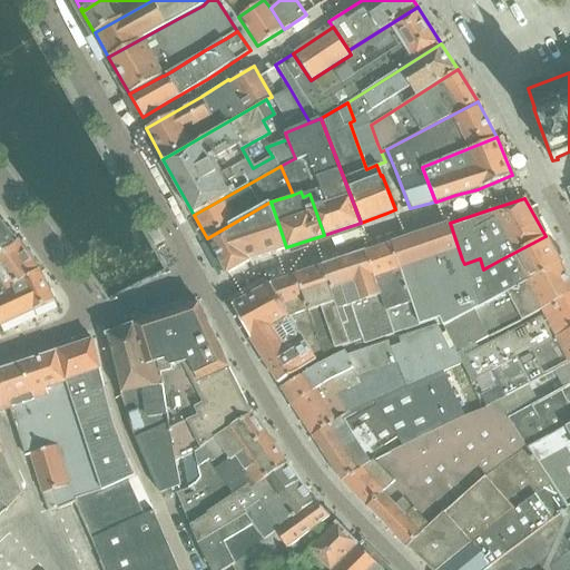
[(207,238),(227,273),(247,262),(247,261),(286,247),(279,227),(271,202),(242,218),(207,238)]
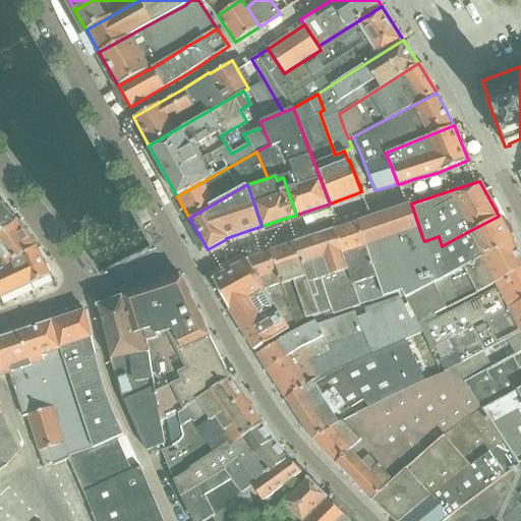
[(0,237),(19,222),(19,221),(0,197),(0,237)]
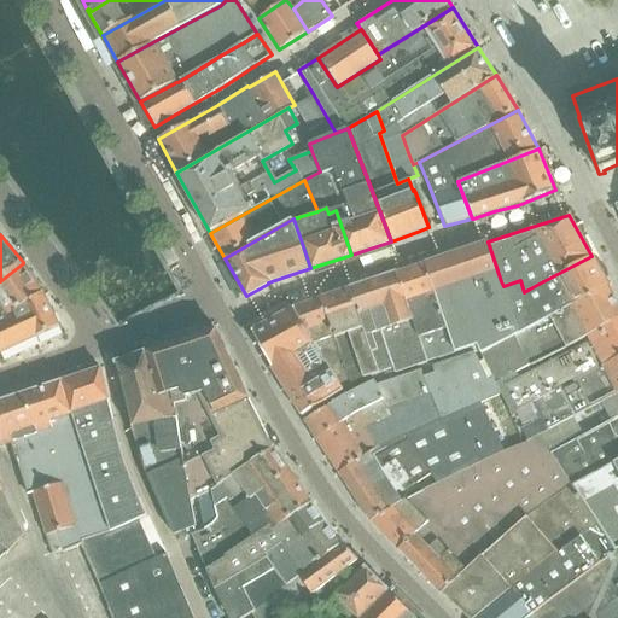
[(443,257),(424,263),(450,343),(453,353),(472,345),(477,344),(481,354),(519,333),(503,286),(501,281),(488,242),(443,257)]
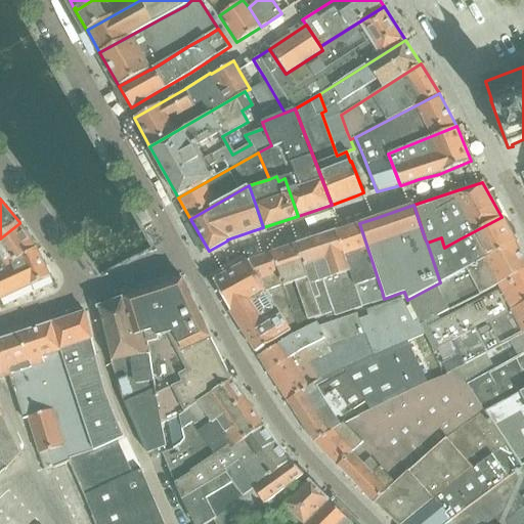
[(461,238),(449,245),(444,248),(441,237),(427,243),(440,282),(474,264),(515,243),(501,217),(461,238)]
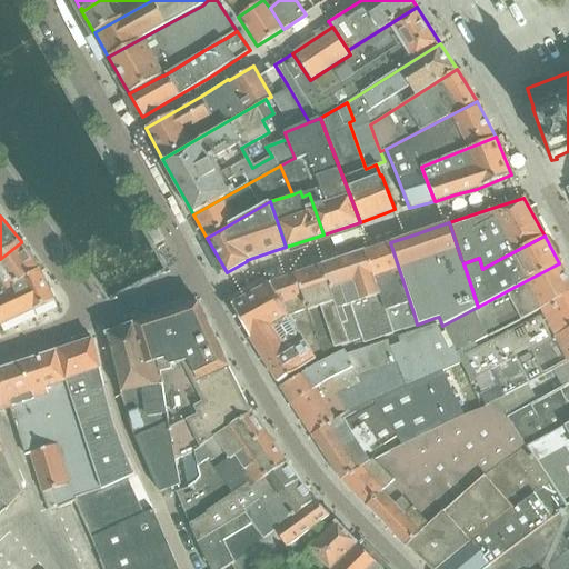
[(0,259),(0,295),(10,290),(40,269),(21,242),(0,259)]
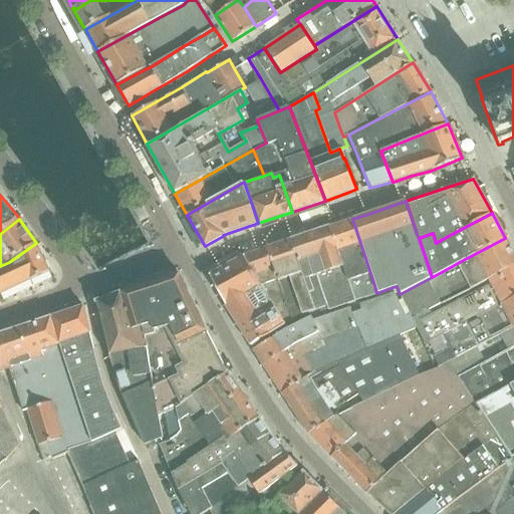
[(374,285),(352,219),(329,227),(344,271),(347,280),(353,298),(364,295),(364,297),(376,293),(374,285)]
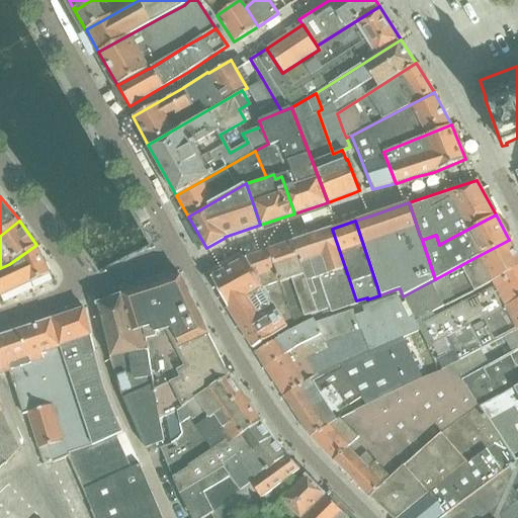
[(332,229),(292,242),(316,310),(329,306),(331,311),(356,301),(356,300),(350,282),(347,273),(332,229)]
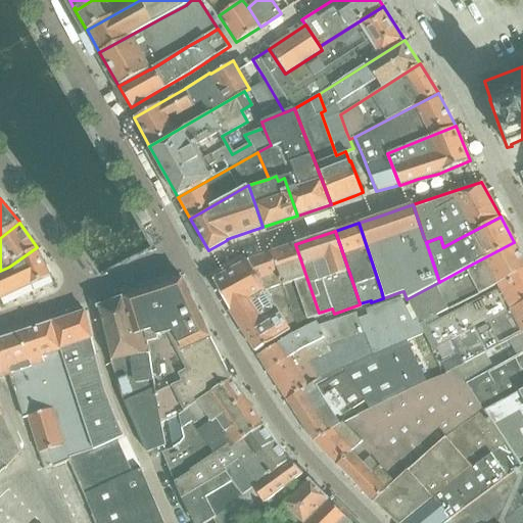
[(439,282),(407,299),(417,320),(421,328),(427,326),(500,288),(496,284),(522,269),(522,257),(514,242),(473,264),(439,282)]
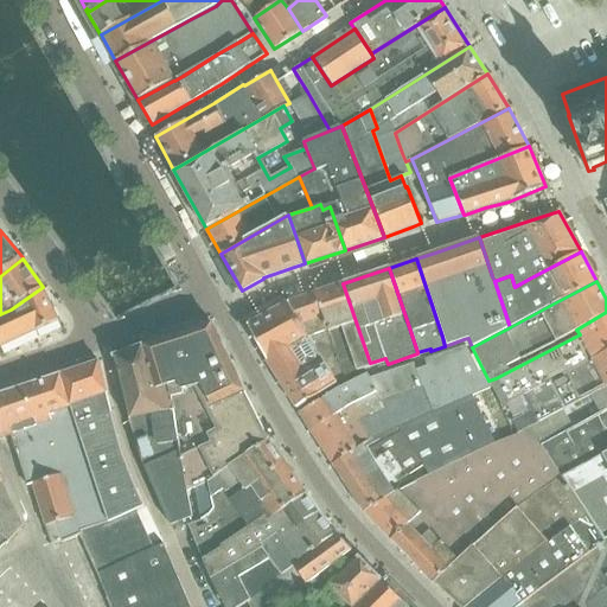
[(315,294),(328,332),(343,374),(356,369),(357,371),(371,365),(370,363),(343,283),(315,294)]
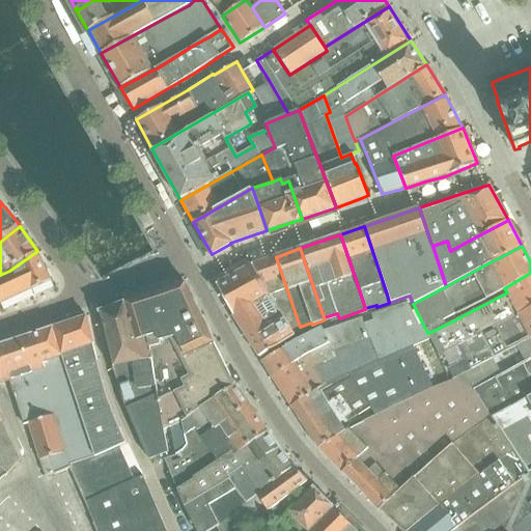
[(9,271),(0,275),(0,303),(32,288),(32,289),(51,281),(37,251),(9,271)]
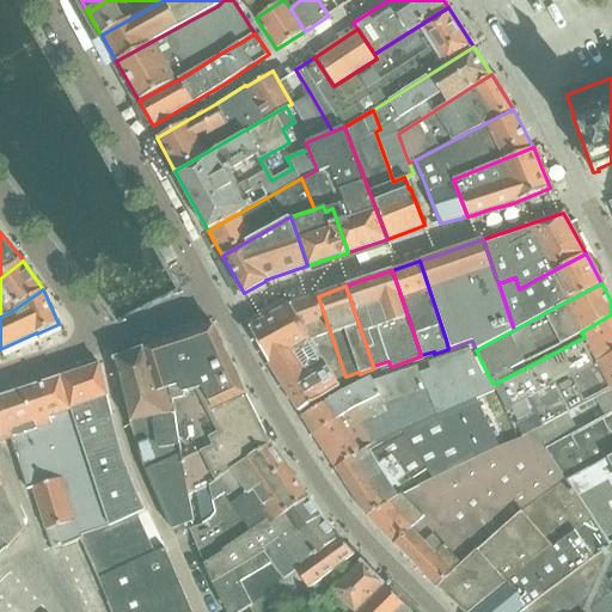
[(291,306),(312,344),(331,335),(318,297),(291,306)]
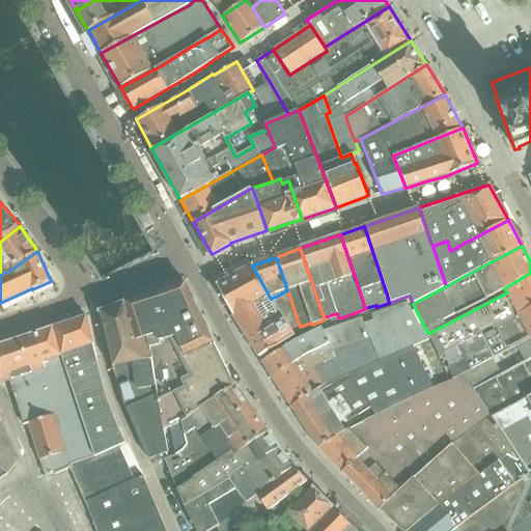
[(271,299),(252,266),(217,284),(238,322),(259,357),(295,335),(271,299)]
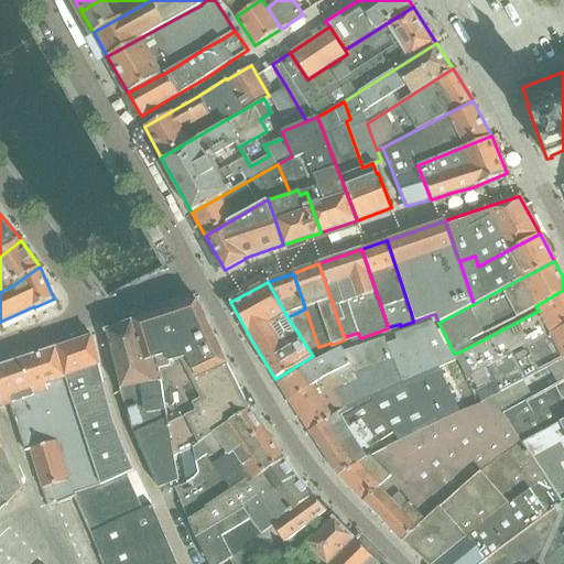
[(539,311),(461,351),(454,354),(457,360),(465,377),(472,373),(483,368),(487,366),(563,325),(563,290),(535,306),(539,311)]
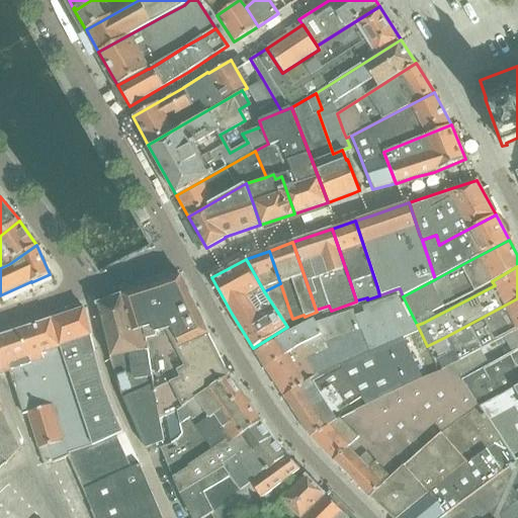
[(150,354),(205,327),(182,277),(120,296),(134,332),(145,328),(149,343),(153,342),(154,344),(149,346),(150,354)]
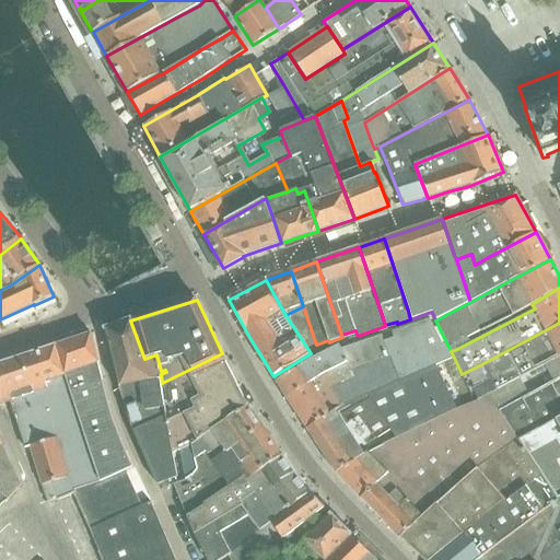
[(454,358),(451,351),(446,342),(442,345),(429,318),(392,331),(394,337),(383,341),(381,335),(341,349),(339,345),(322,352),(277,382),(306,429),(335,410),(342,406),(399,381),(436,364),(454,358)]
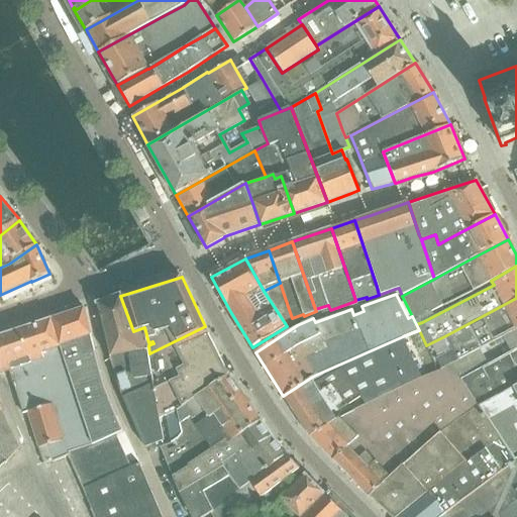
[(152,377),(149,353),(148,345),(153,343),(152,341),(148,342),(144,327),(133,331),(120,296),(98,305),(110,358),(121,394),(145,447),(165,441),(161,422),(152,377)]
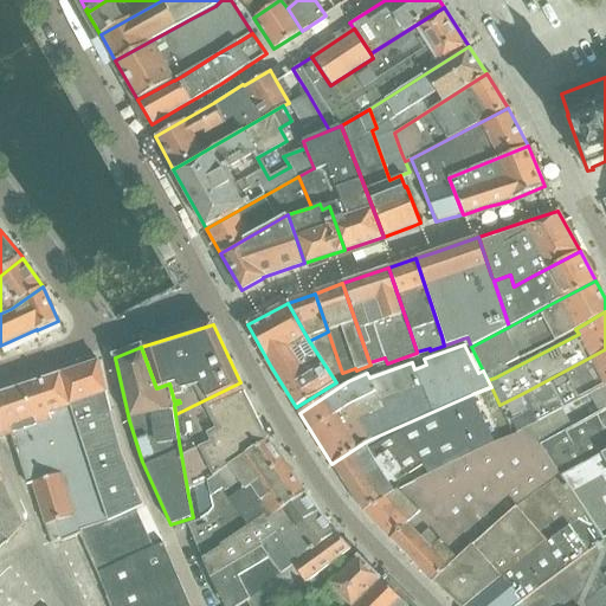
[(605,349),(523,393),(537,421),(605,385),(605,349)]
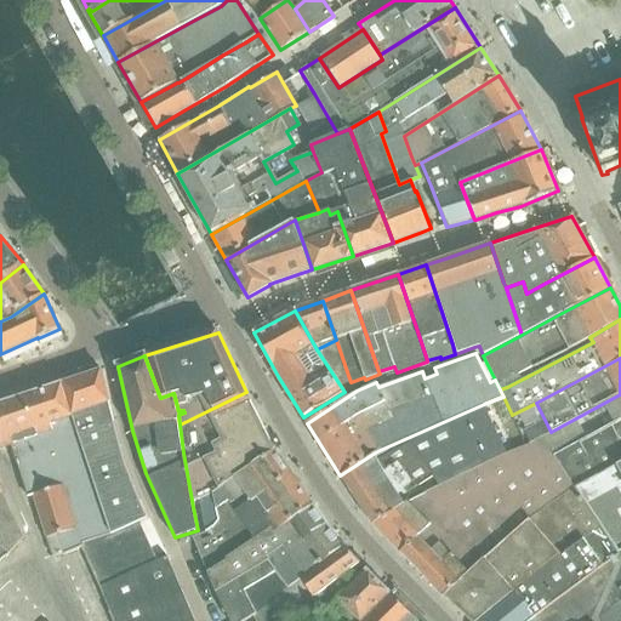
[(138,524),(141,523),(148,519),(134,486),(117,434),(102,371),(63,385),(74,417),(112,533),(138,524)]
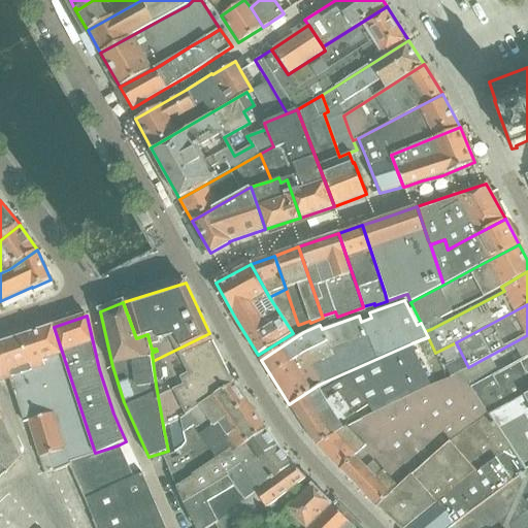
[(63,355),(54,327),(54,326),(0,342),(0,376),(2,382),(9,378),(46,367),(44,361),(63,355)]
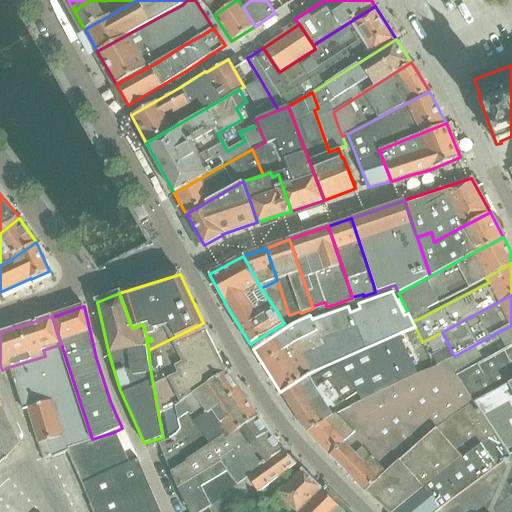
[(227,371),(212,342),(207,330),(203,323),(148,350),(151,373),(159,418),(167,413),(171,439),(175,436),(178,434),(181,432),(183,425),(180,419),(177,412),(176,406),(227,371)]
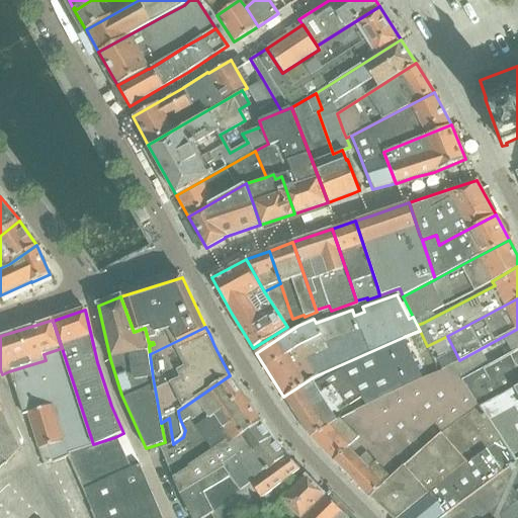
[(325,428),(311,437),(391,517),(398,517),(467,461),(501,440),(479,406),(460,380),(517,347),(517,329),(459,360),(450,364),(440,370),(423,377),(325,428)]
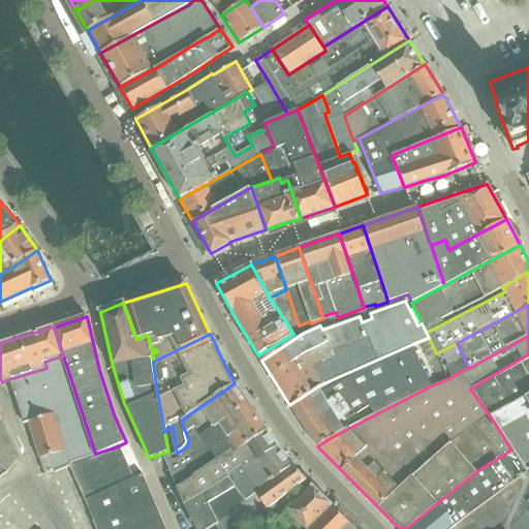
[(289,405),(317,446),(332,437),(432,385),(412,344),(377,360),(323,383),(316,387),(289,405)]
